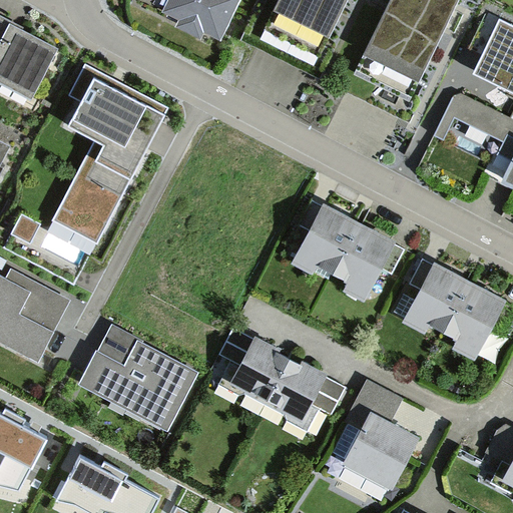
[(220,32),(236,0),(164,0),(163,4),(180,12),(176,19),(201,31),(204,25),(220,32)]
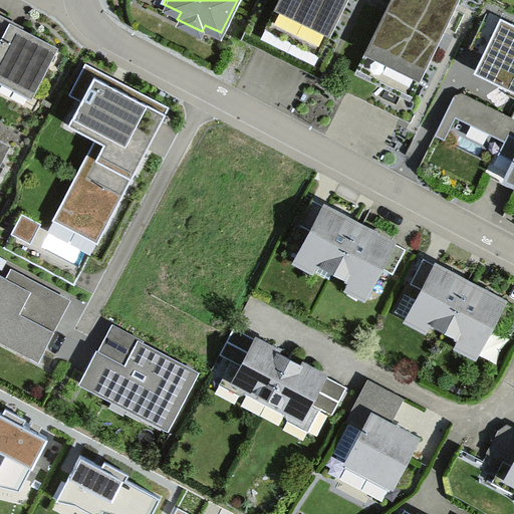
[(276,0),(276,1),(330,28),(337,15),(344,0),(276,0)]
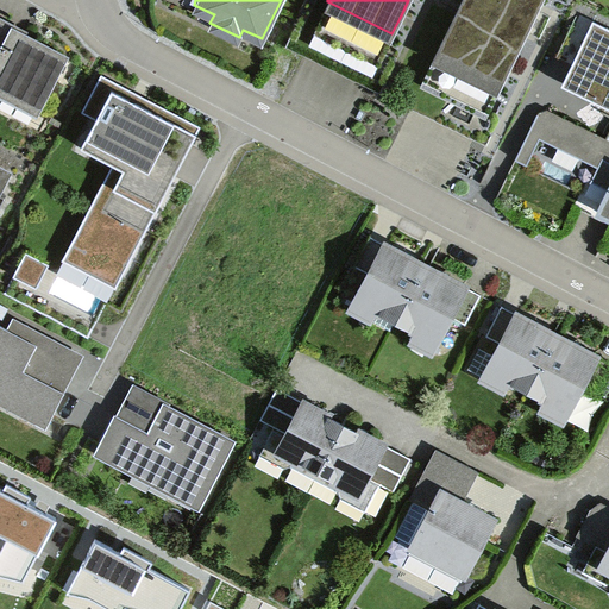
[(519,42),(539,0),(464,0),(435,57),(495,87),(504,69),(519,42)]
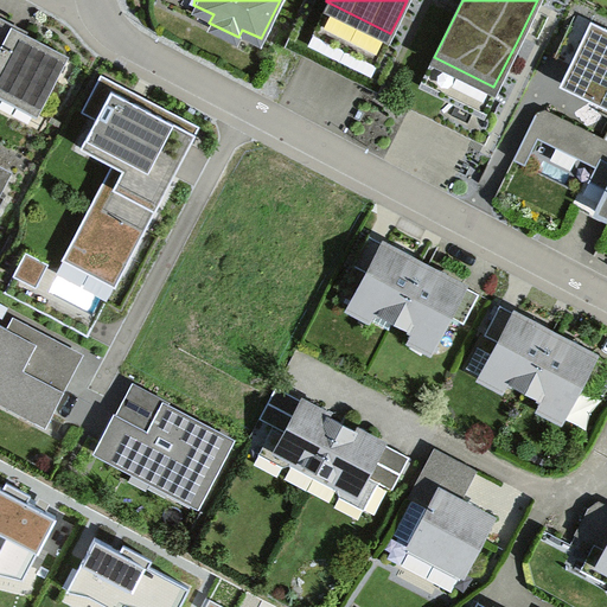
[(0,91),(37,110),(69,51),(0,14),(0,91)]
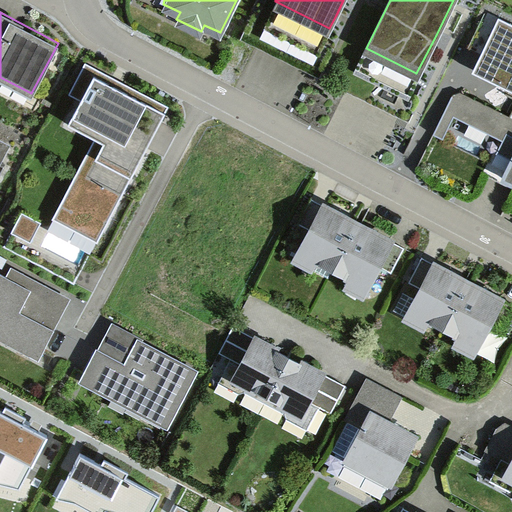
[(511,18),(500,13),(474,64),(511,82),(511,18)]
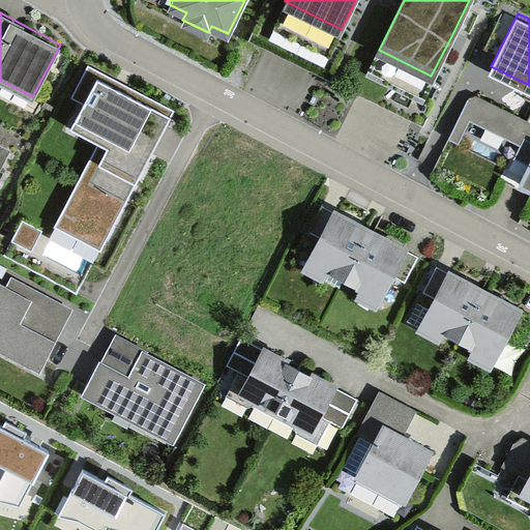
[(117,85),(94,74),(65,127),(97,144),(56,223),(101,247),(172,113),(117,85)]
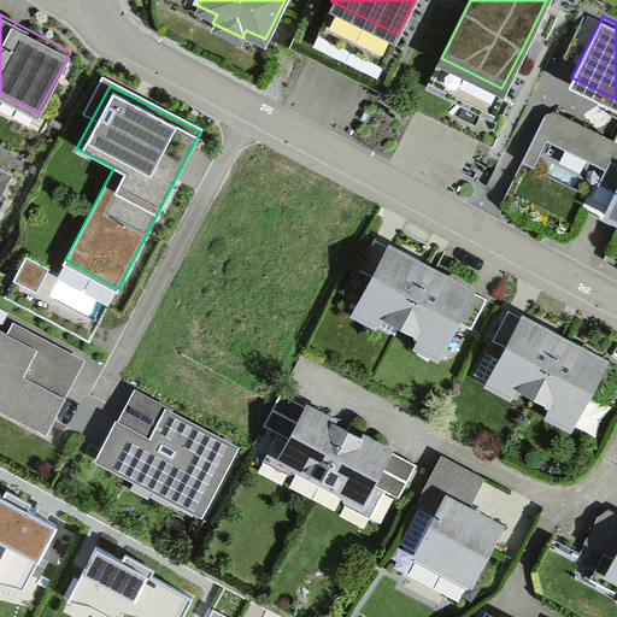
[(616,141),(557,110),(546,113),(522,162),(588,195),(597,177),(616,187),(604,210),(616,216),(616,141)]
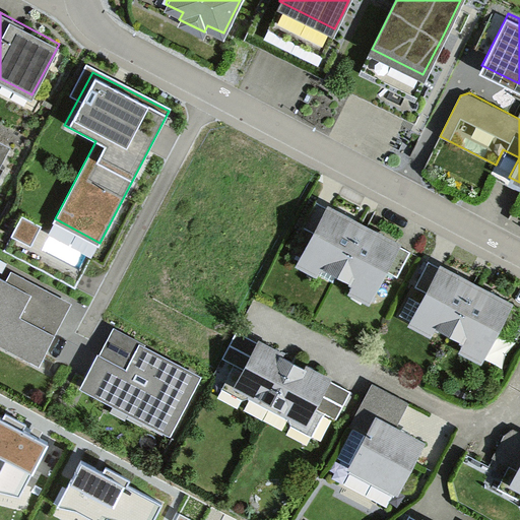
[(0,163),(9,146),(0,140),(0,163)]
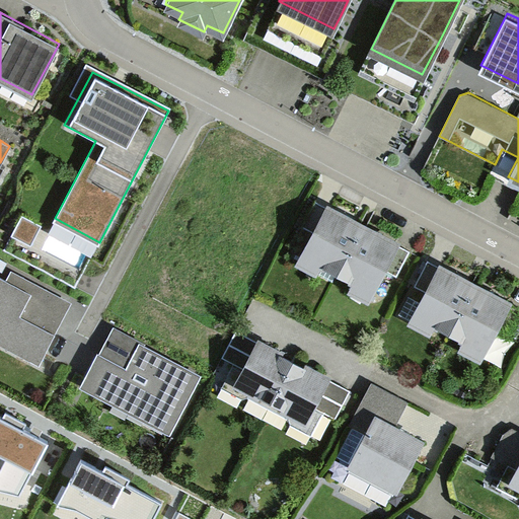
[(350,216),(316,199),(304,223),(311,227),(294,263),(317,275),(322,265),(350,279),(346,288),(370,300),(385,270),(397,276),(412,247),(380,231),(350,216)]
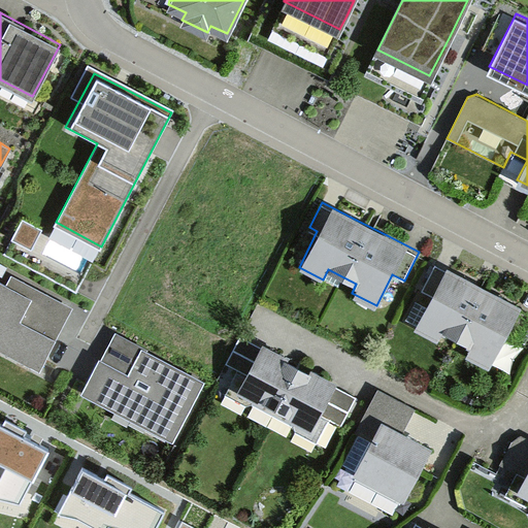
[(24,215),(14,236),(34,245),(43,224),(24,215)]
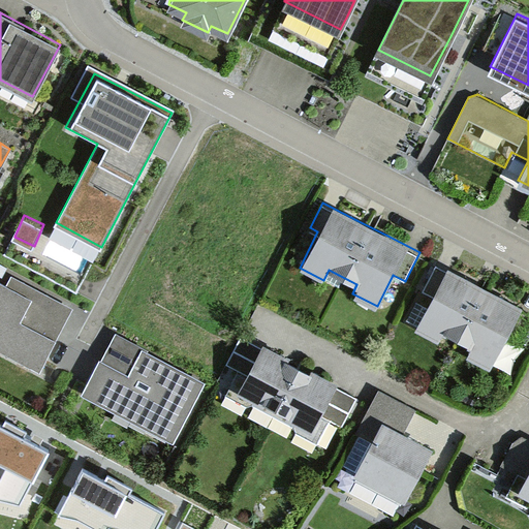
[(58,240),(51,258),(86,273),(93,254),(58,240)]
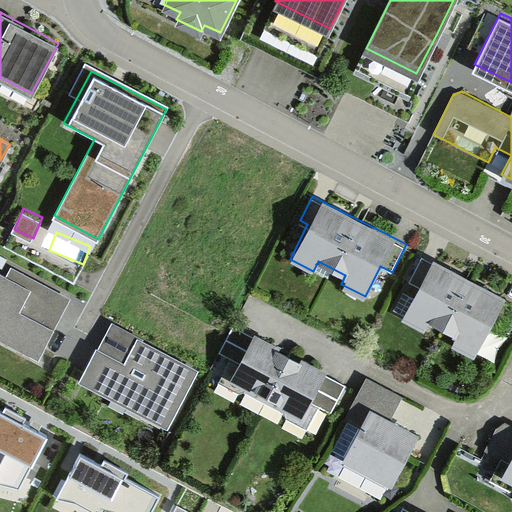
[(455,271),(424,255),(411,280),(418,283),(402,315),(427,328),(432,319),(457,332),(452,342),(475,353),(491,323),(503,330),(511,311),(511,300),(485,286),(455,271)]
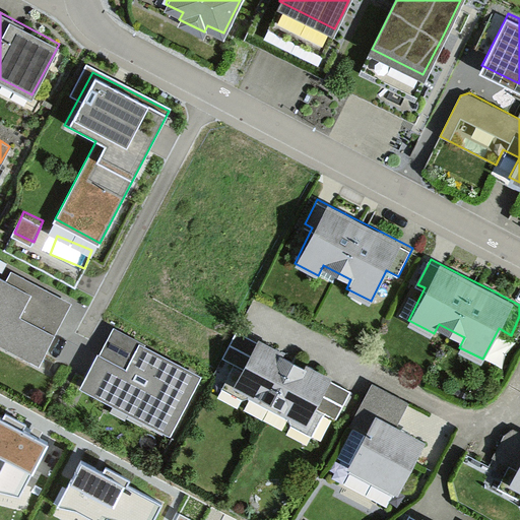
[(0,339),(39,362),(71,302),(10,269),(6,277),(0,274),(0,339)]
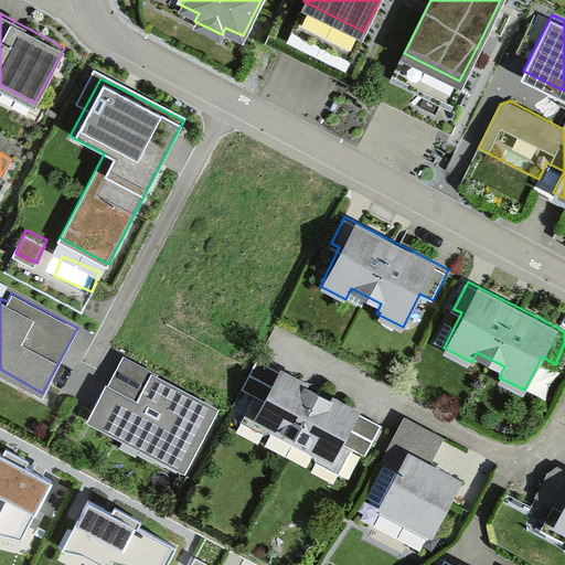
[(105,423),(183,467),(217,406),(125,354),(91,415),(105,423)]
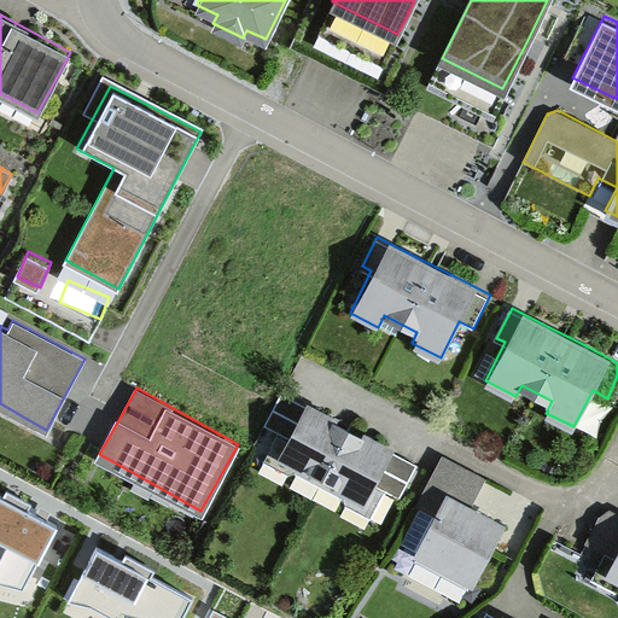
[(400,495),(417,464),(390,449),(394,441),(369,429),(336,410),(308,397),(304,404),(281,392),(266,424),(279,430),(264,458),(289,471),(296,470),(344,495),(345,502),(369,516),(385,487),(400,495)]
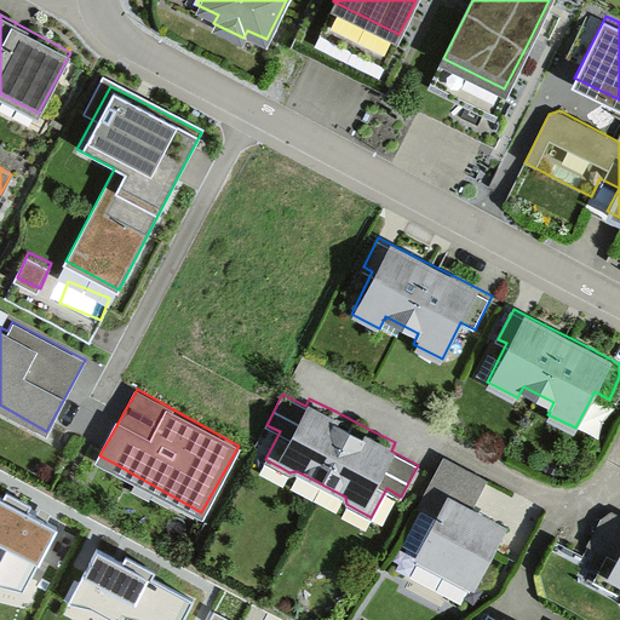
[(488,477),(445,454),(422,498),(437,506),(414,550),(474,583),(506,522),(484,510),(474,504),(488,477)]
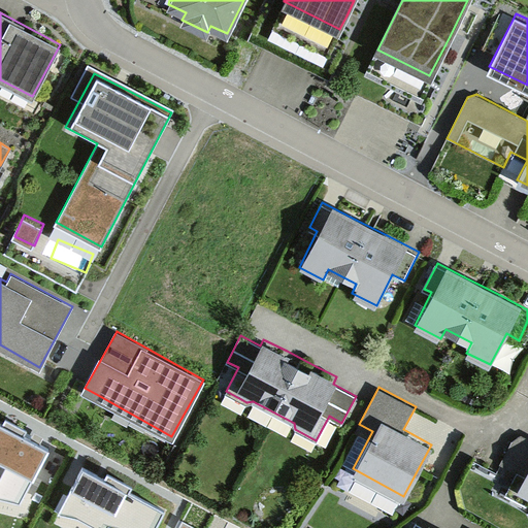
[(0,424),(0,497),(21,503),(51,450),(35,442),(8,428),(0,424)]
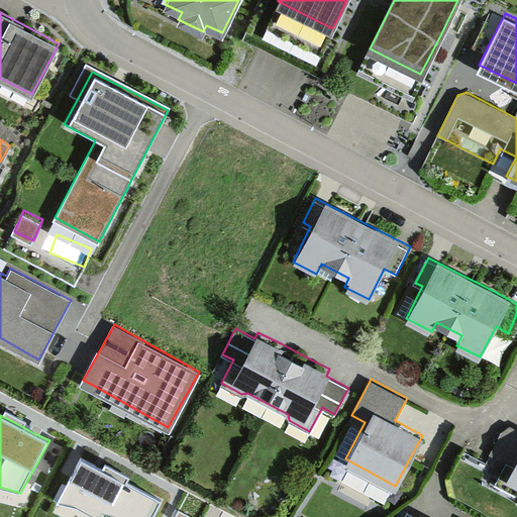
[(495,483),(516,494),(516,431),(507,427),(494,452),(508,458),(495,483)]
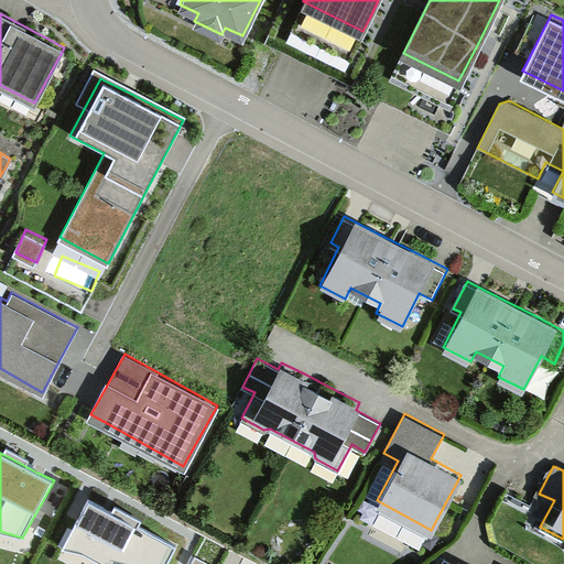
[(75,523),(61,548),(79,551),(101,563),(115,563),(117,561),(130,563),(163,563),(173,545),(136,528),(140,521),(116,508),(114,513),(88,500),(75,523)]
